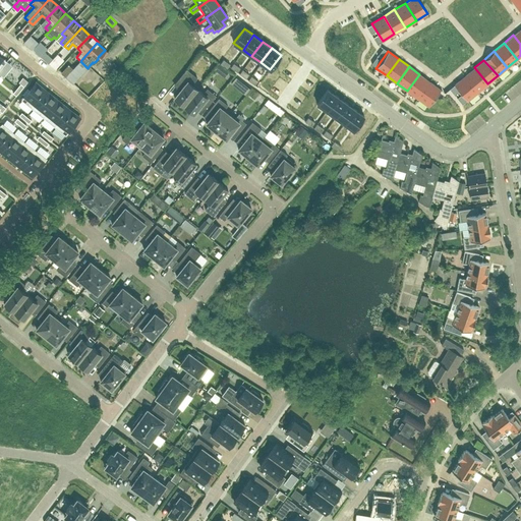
[(474,67),(464,75),(477,92),(487,83),(474,67)]
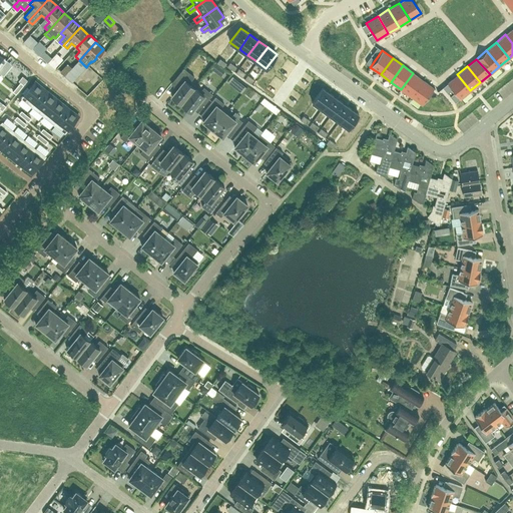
[(180,103),(193,87),(195,85),(189,81),(193,76),(182,68),(172,81),(178,86),(171,96),(180,103)]
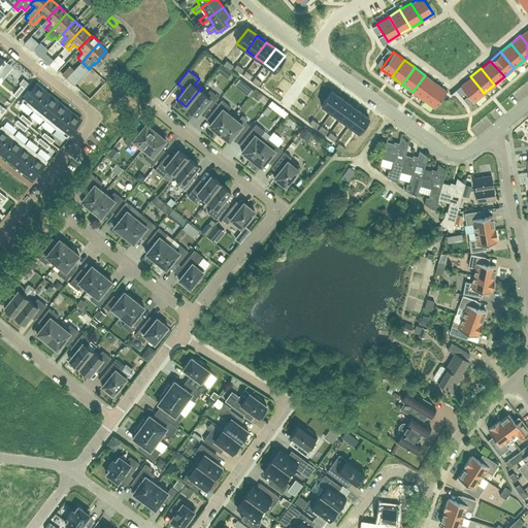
[(425,75),(413,92),(423,99),(435,83),(425,75)]
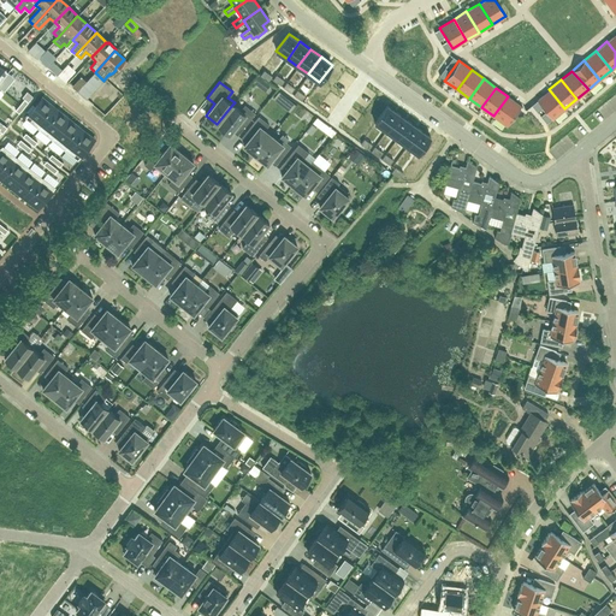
[(549,89),(537,100),(540,104),(543,107),(546,111),(549,114),(552,118),(552,119),(564,108),(549,89)]
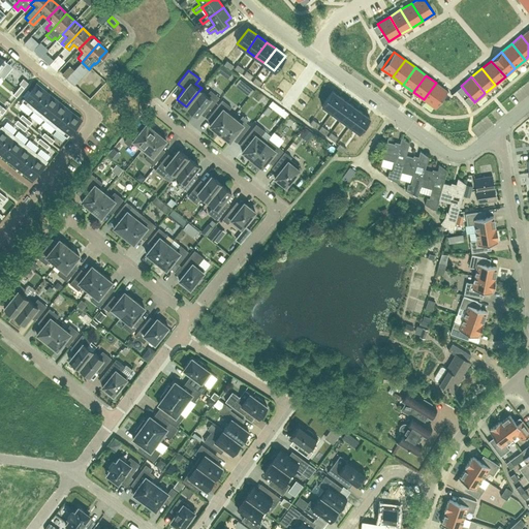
[(21,84),(17,88),(20,91),(24,86),(28,82),(25,79),(21,84)]
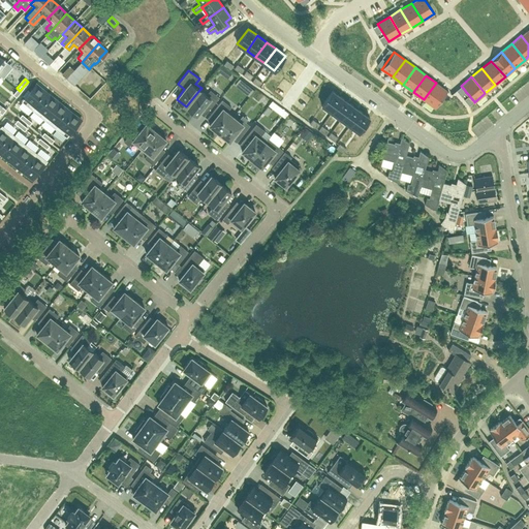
[(287,101),(299,83),(293,81),(282,99),(287,101)]
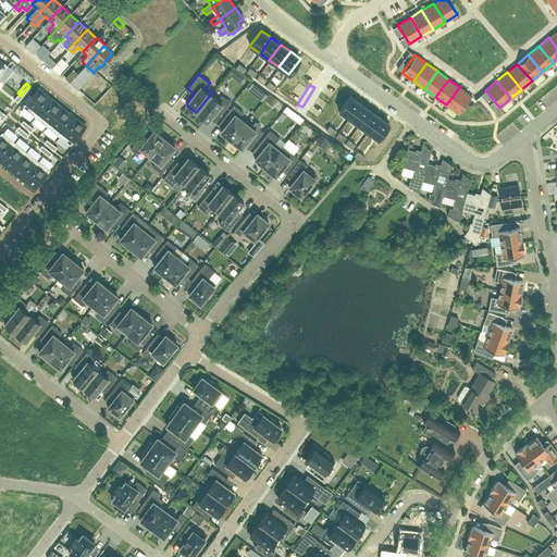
[(38,87),(24,104),(35,114),(50,97),(38,87)]
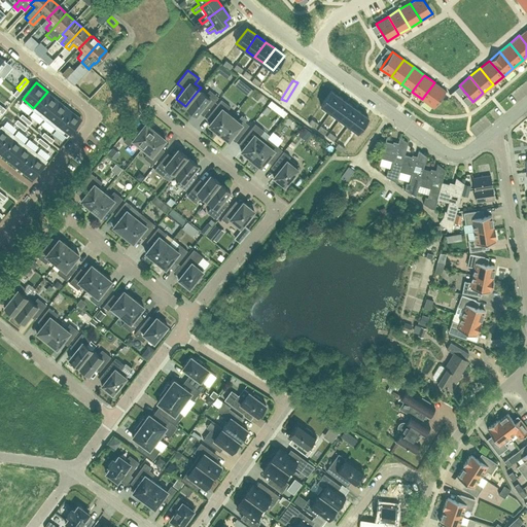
[(434,82),(422,99),(433,107),(446,91),(434,82)]
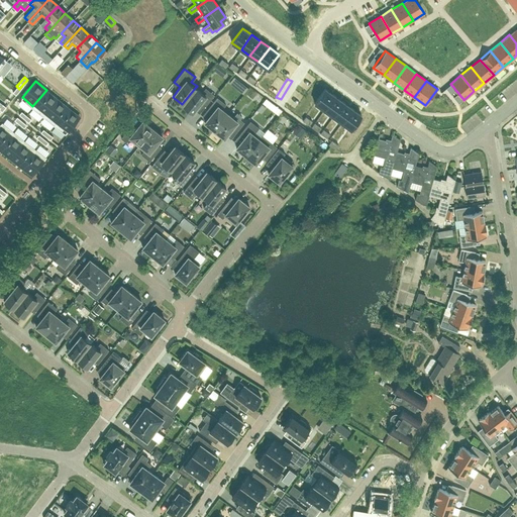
[(201,93),(195,88),(182,104),(192,112),(199,103),(204,106),(213,95),(205,88),(201,93)]
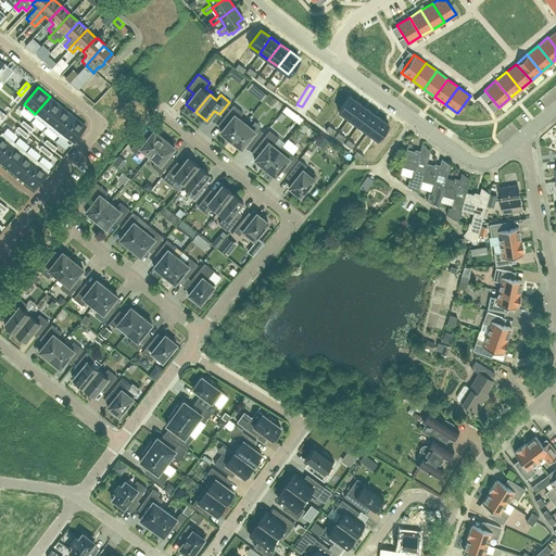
[(350,95),(338,111),(348,117),(359,102),(350,95)]
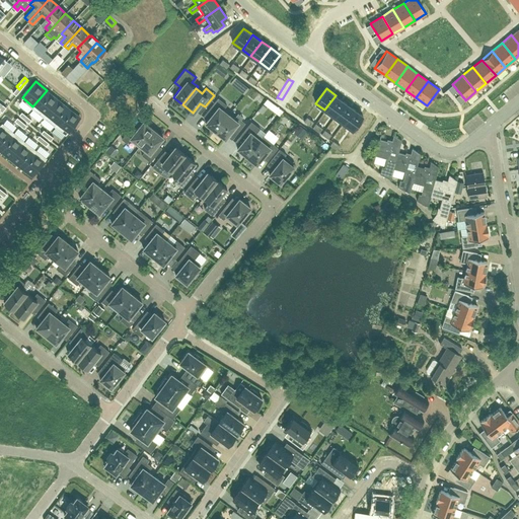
[(47,90),(32,106),(44,116),(57,99),(47,90)]
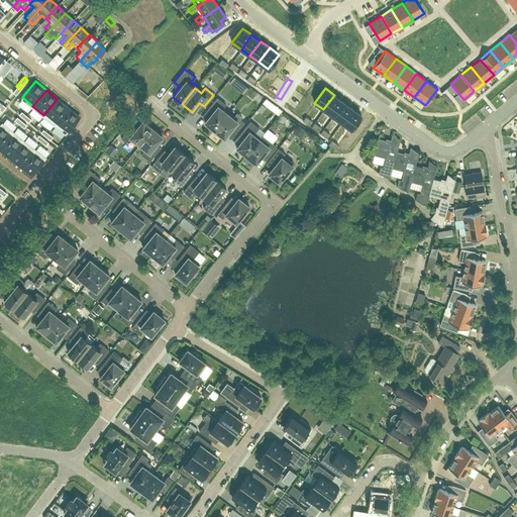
[(334,95),(323,109),(332,116),(343,101),(334,95)]
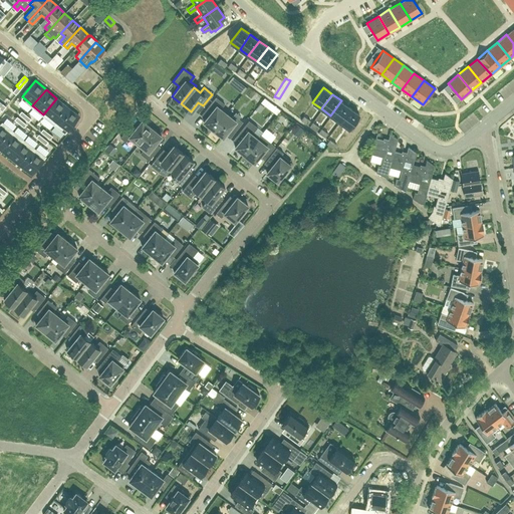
[(203,121),(213,129),(226,112),(220,108),(224,103),(215,96),(206,108),(210,111),(203,121)]
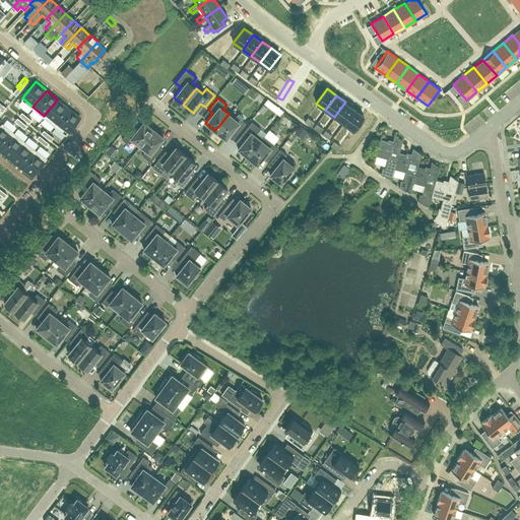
[(57,100),(44,116),(55,125),(68,108),(57,100)]
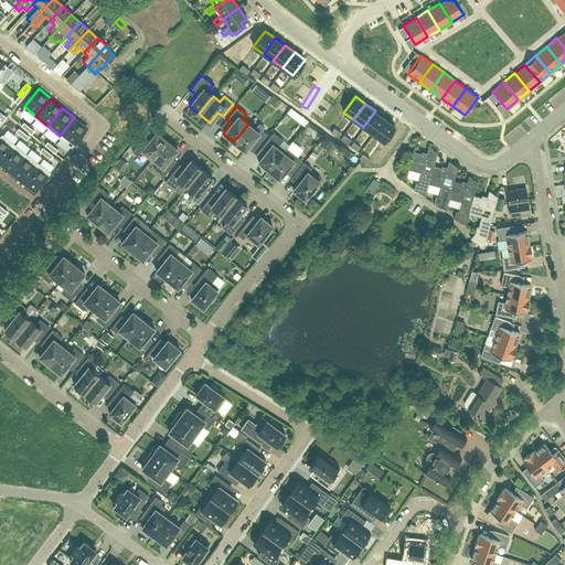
[(375,110),(363,127),(373,134),(384,117),(375,110)]
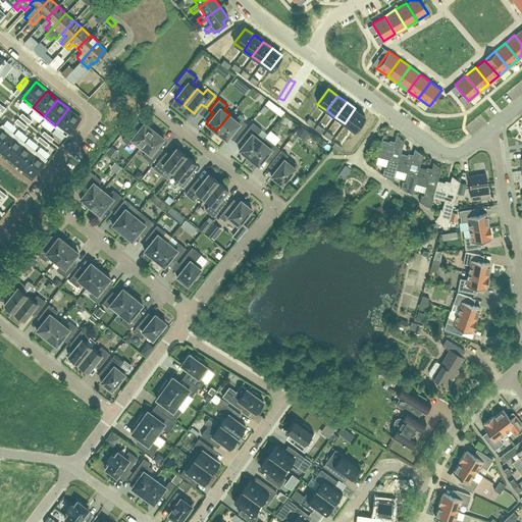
[(275,103),(271,108),(283,116),(288,111),(275,103)]
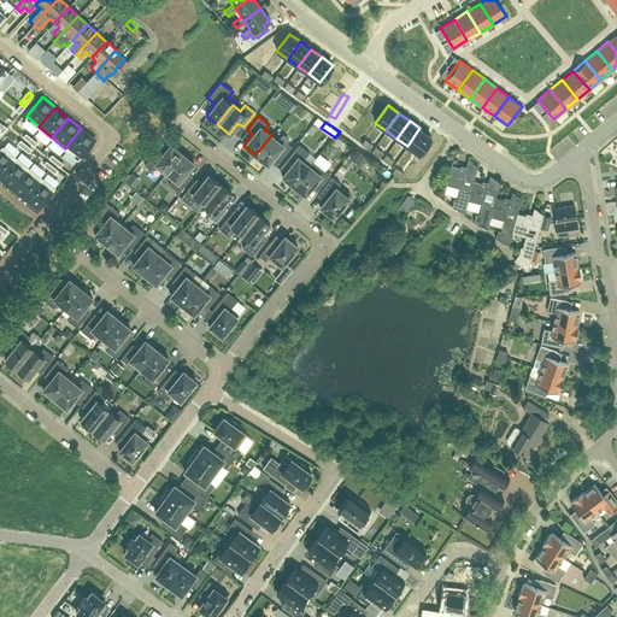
[(81,128),(65,148),(78,159),(94,139),(81,128)]
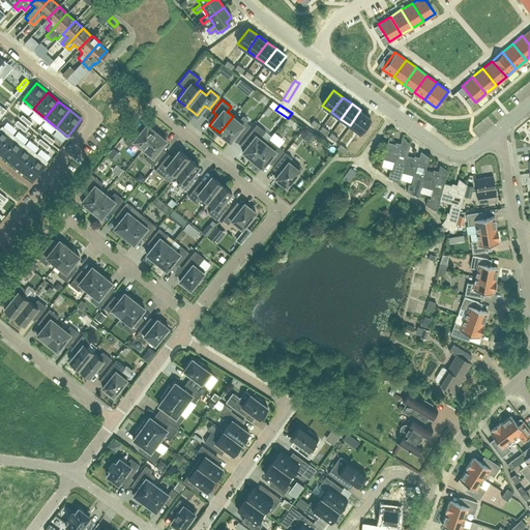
[(360,110),(350,125),(359,133),(371,117),(360,110)]
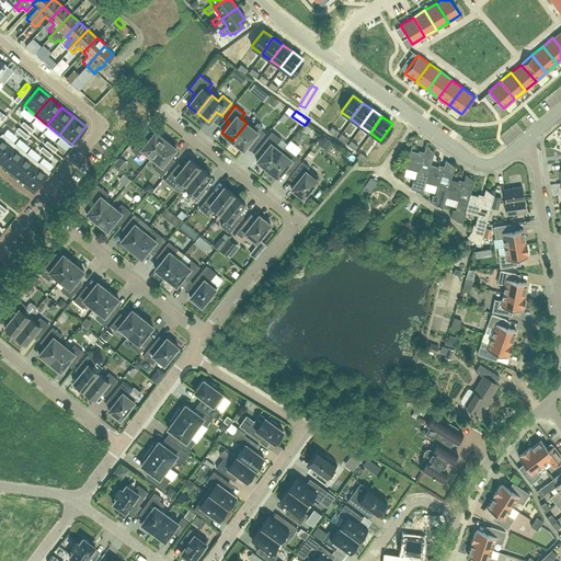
[(232,140),(242,149),(251,139),(255,144),(264,133),(259,128),(262,125),(258,122),(252,128),(247,123),(232,140)]
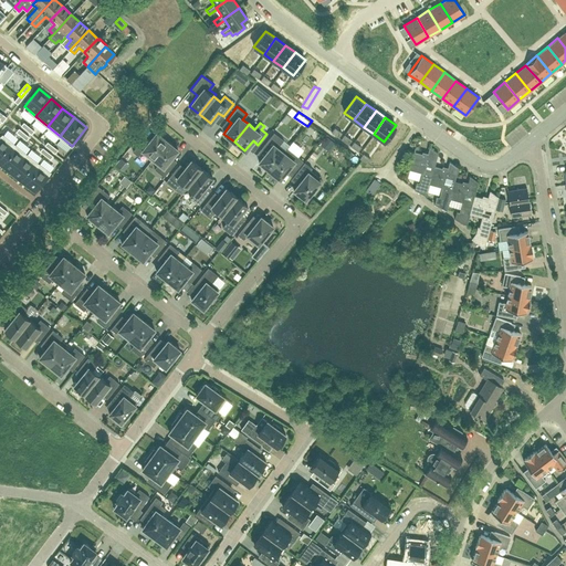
[(152,158),(166,140),(156,132),(147,143),(143,138),(133,152),(137,155),(142,150),(152,158)]
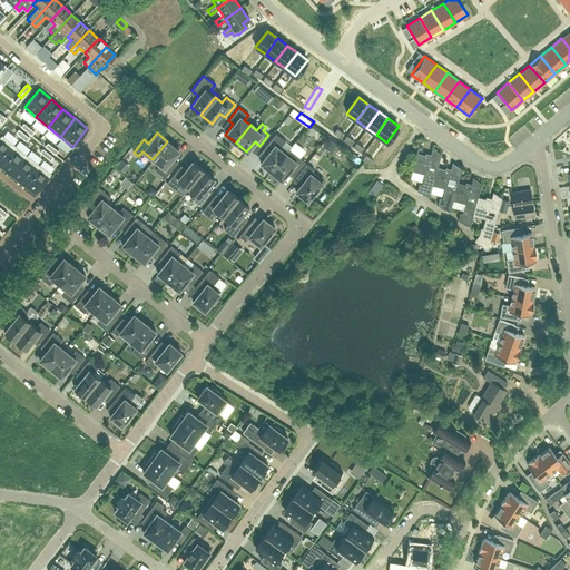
[(259,163),(271,172),(287,151),(281,146),(285,140),(275,134),(263,148),(268,153),(259,163)]
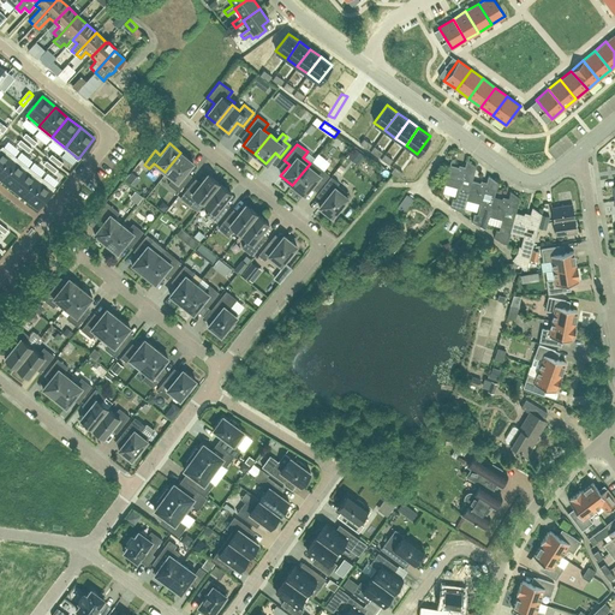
[(3,145),(0,147),(0,173),(15,156),(3,145)]
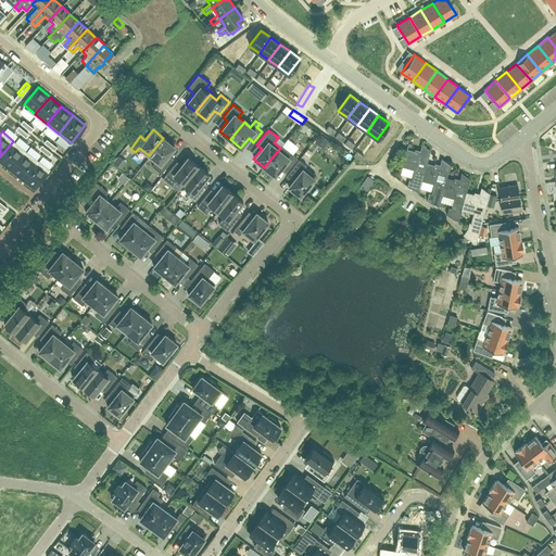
[(328,139),(321,134),(315,142),(321,148),(328,139)]
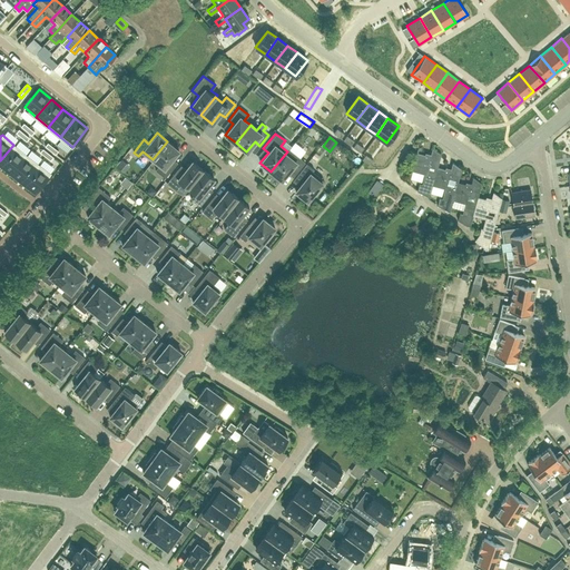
[(167,141),(153,159),(159,165),(155,169),(165,177),(175,165),(170,160),(178,150),(167,141)]
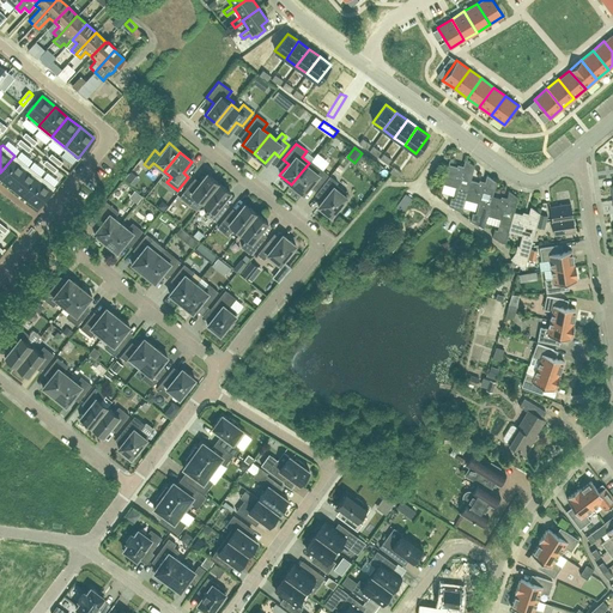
[(14,156),(0,173),(0,175),(12,186),(28,165),(14,156)]
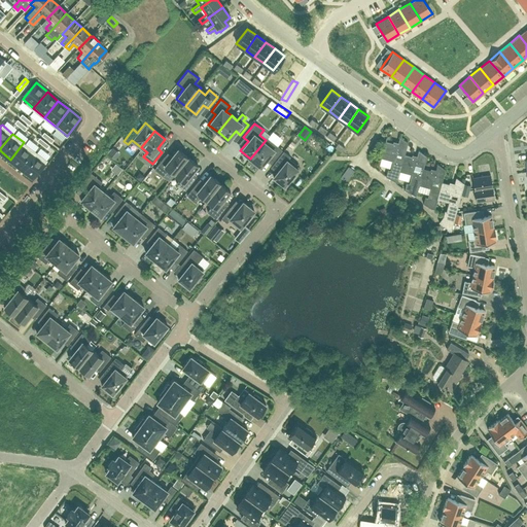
[(403,154),(407,142),(399,137),(397,144),(385,141),(386,137),(378,167),(381,157),(392,161),(390,170),(387,169),(385,176),(396,182),(399,171),(403,154)]
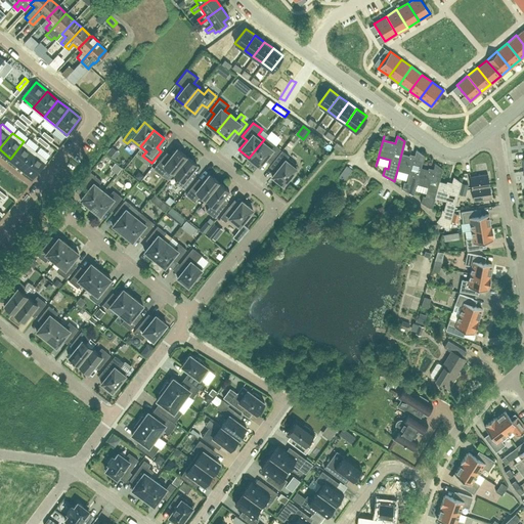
[(265,137),(264,139),(249,158),(259,166),(266,156),(271,160),(279,148),(265,137)]
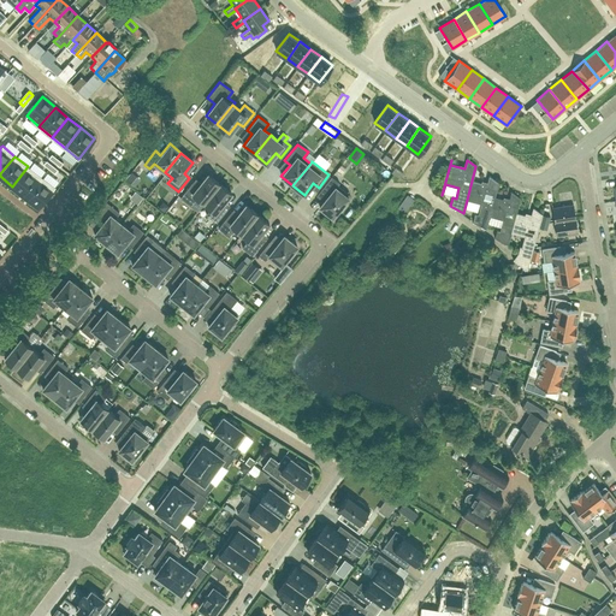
[(28,166),(12,187),(25,196),(41,177),(28,166)]
